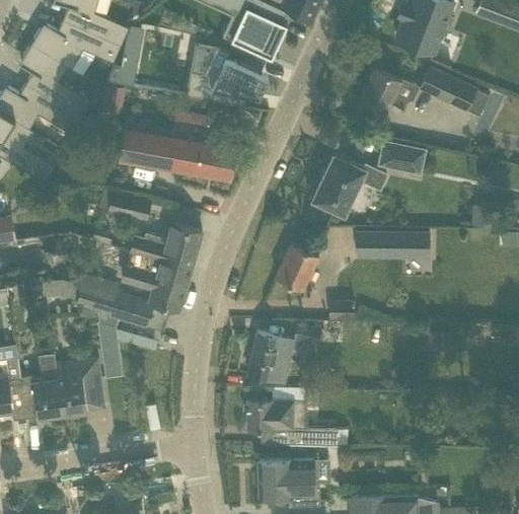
[(58,0),(57,4),(56,5),(68,9),(65,14),(62,21),(120,48),(129,29),(106,19),(94,14),(97,2),(97,0),(58,0)]
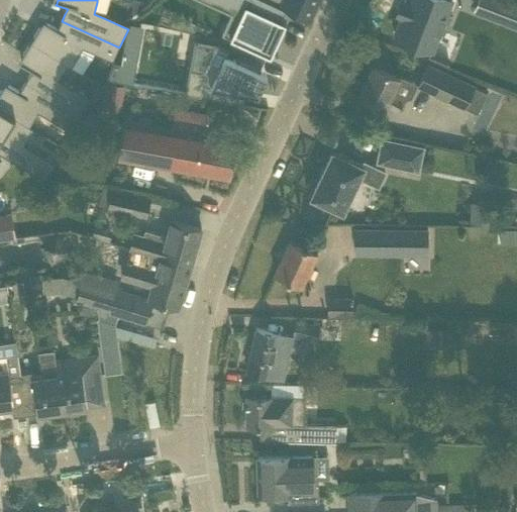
[(228,0),(225,9),(242,17),(240,21),(239,20),(230,41),(257,55),(260,56),(267,59),(272,48),(275,49),(276,46),(277,46),(283,33),(286,27),(285,26),(282,25),(284,20),(287,14),(255,0),(228,0)]
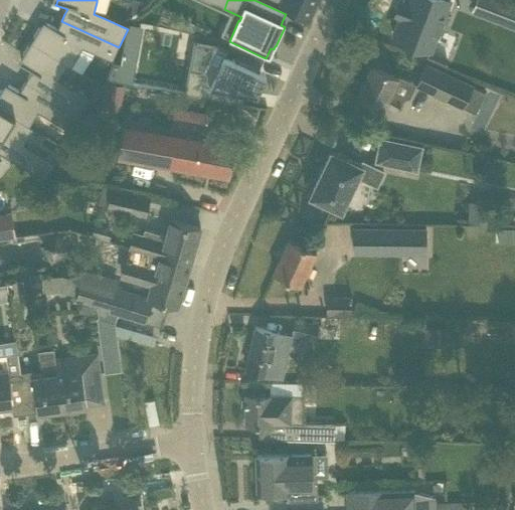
[(296,18),(308,24),(319,0),(258,0),(272,7),(285,13),(290,15),(296,18)]
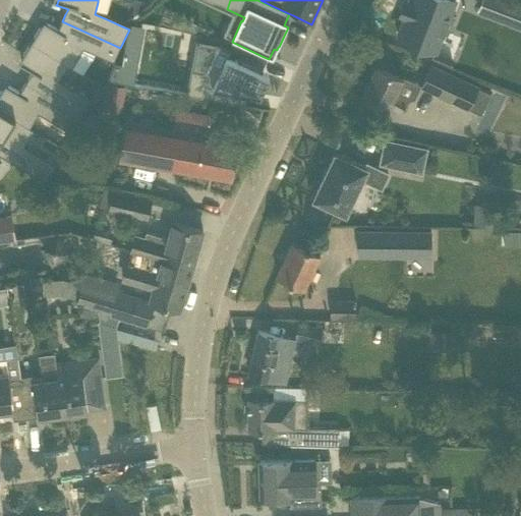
[(400,15),(392,35),(429,50),(437,32),(443,34),(450,14),(445,11),(449,0),(405,0),(403,0),(401,0),(397,13),(400,15)]
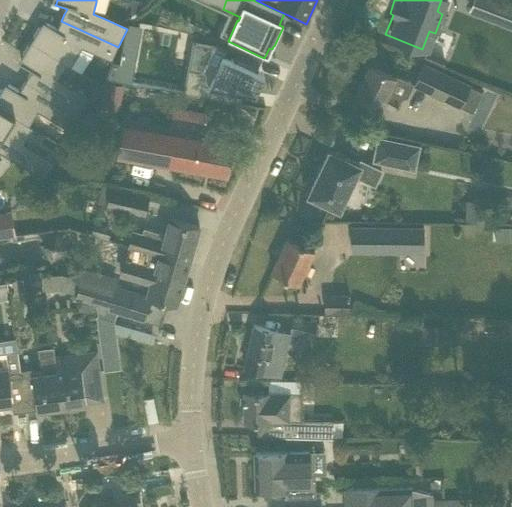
[(511,31),(511,7),(492,0),(475,0),(470,16),(511,31)]
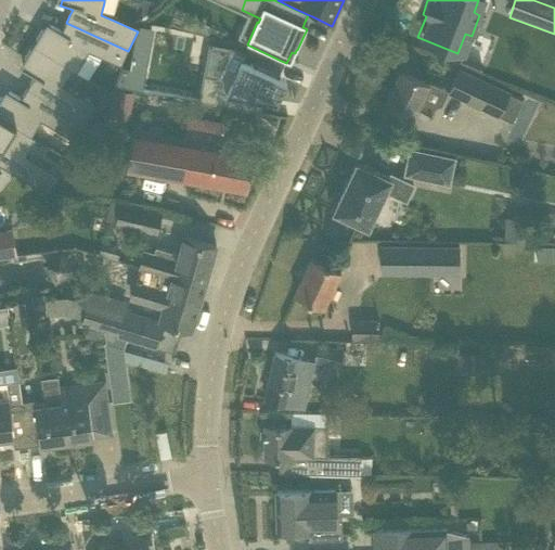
[(42,34),(33,49),(72,73),(76,76),(86,60),(89,54),(103,61),(120,68),(128,51),(66,23),(62,35),(50,28),(50,29),(50,30),(46,36),(42,34)]
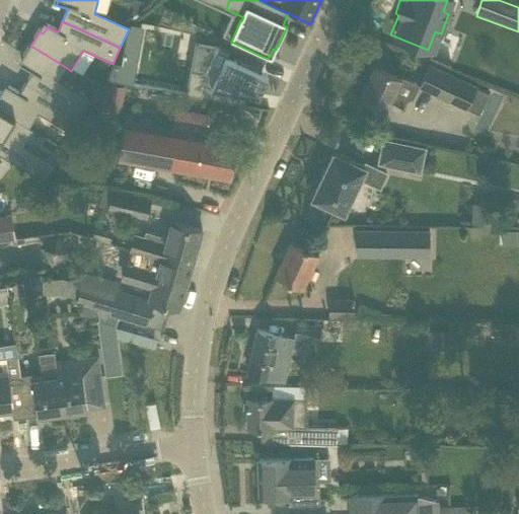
[(157,53),(123,47),(119,74),(179,83),(188,31),(161,27),(157,53)]
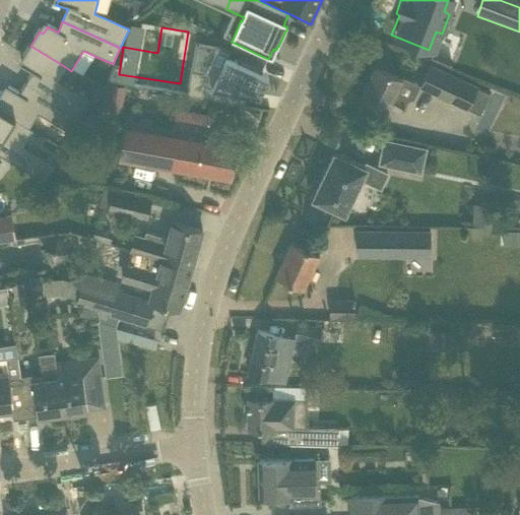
[(126,39),(125,47),(140,49),(144,29),(131,27),(126,39)]
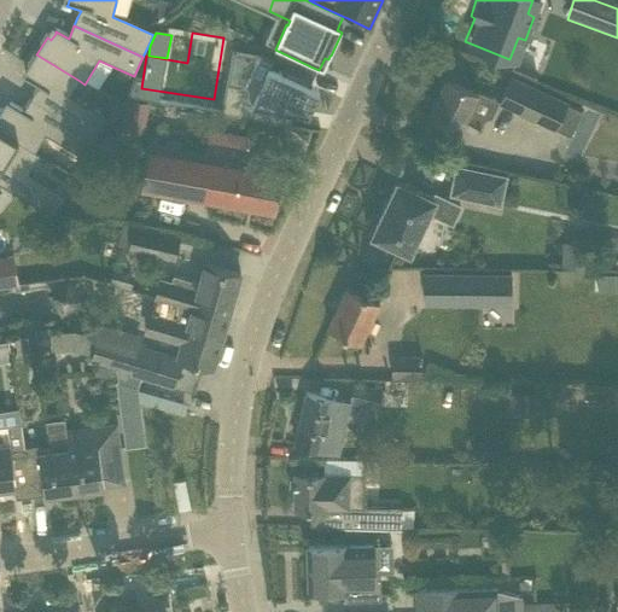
[(27,80),(25,81),(38,88),(30,102),(95,141),(108,122),(103,118),(69,99),(77,86),(79,83),(80,81),(36,54),(27,70),(31,73),(27,80)]
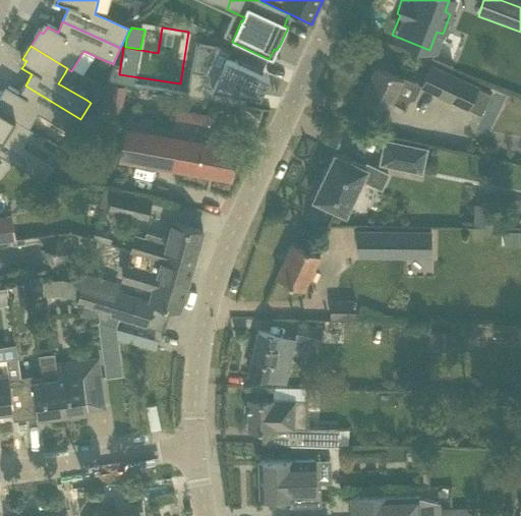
[(190,72),(186,98),(244,108),(249,97),(256,98),(261,99),(270,78),(262,75),(264,68),(241,58),(238,64),(229,60),(232,54),(217,47),(205,74),(190,72)]
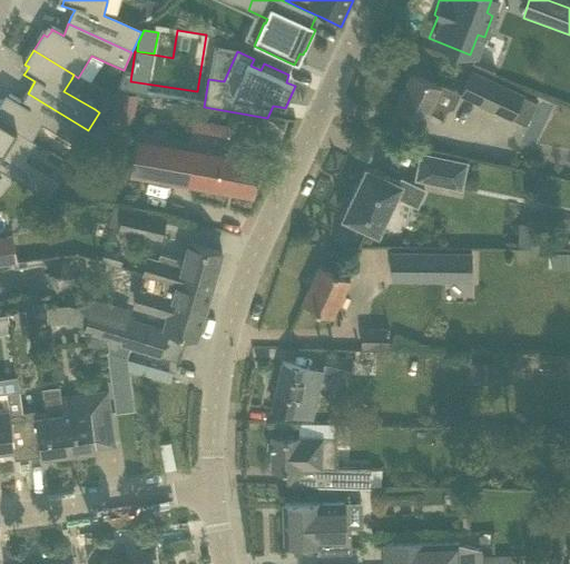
[(460,97),(432,85),(412,75),(396,109),(440,129),(446,116),(445,116),(446,115),(453,111),(460,99),(460,97)]
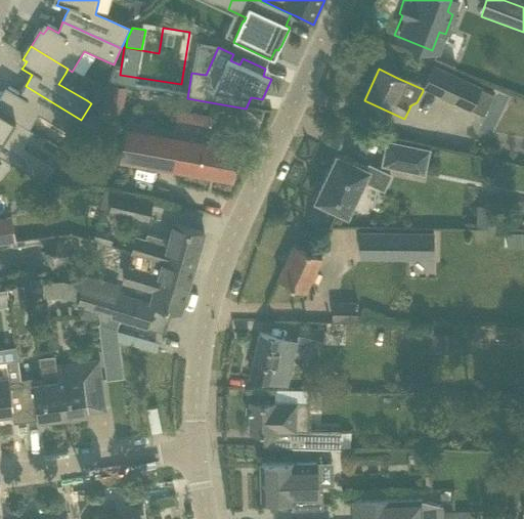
[(423,91),(471,115),(481,91),(433,69),(423,89),(423,91)]
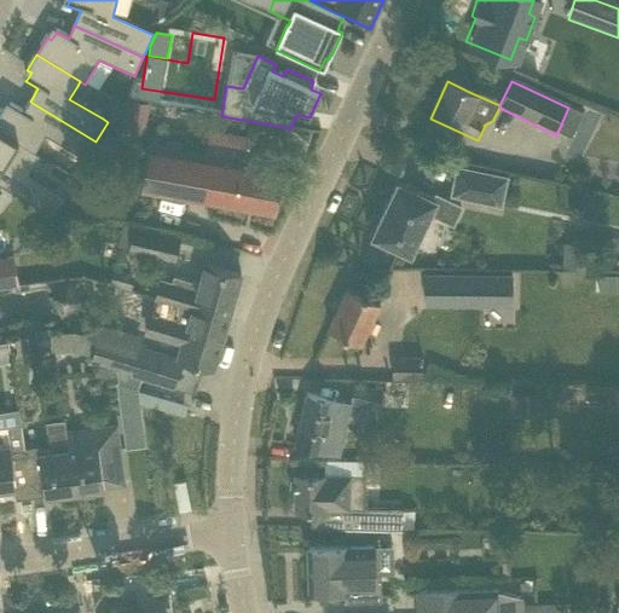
[(1,113),(0,114),(0,134),(35,156),(35,155),(39,150),(46,138),(84,161),(96,142),(30,102),(23,115),(10,107),(10,108),(10,109),(5,116),(1,113)]
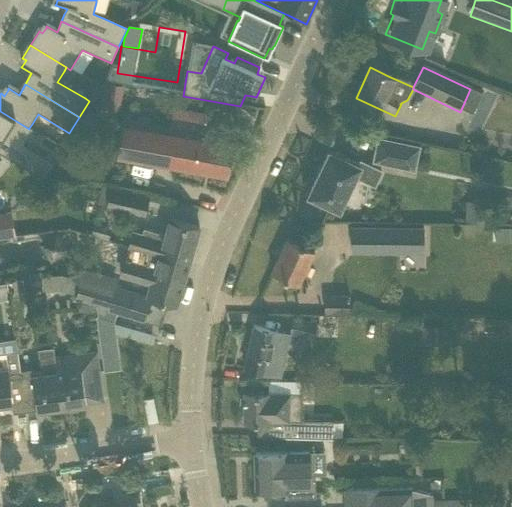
[(104,87),(102,98),(121,102),(123,90),(104,87)]
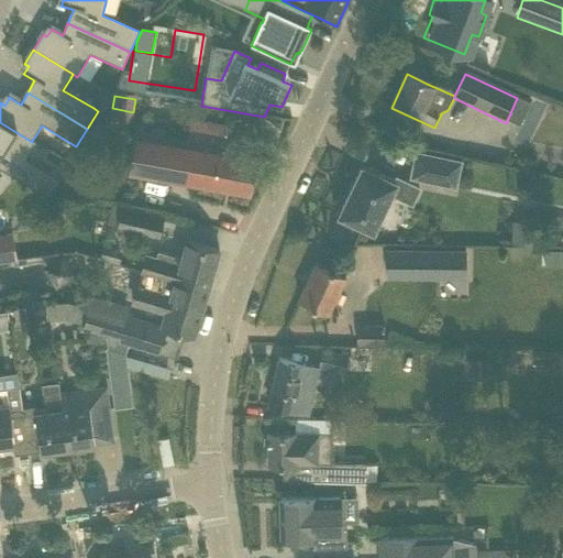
[(0,170),(48,200),(59,182),(25,161),(36,144),(32,141),(32,142),(0,122),(0,170)]
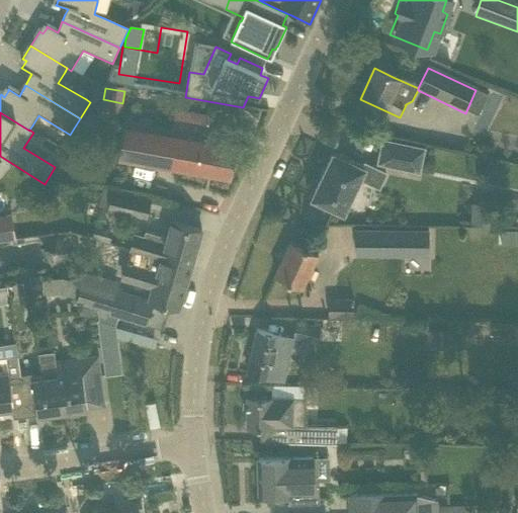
[(117,161),(230,181),(237,144),(206,139),(209,119),(174,113),(171,133),(123,124),(117,161)]
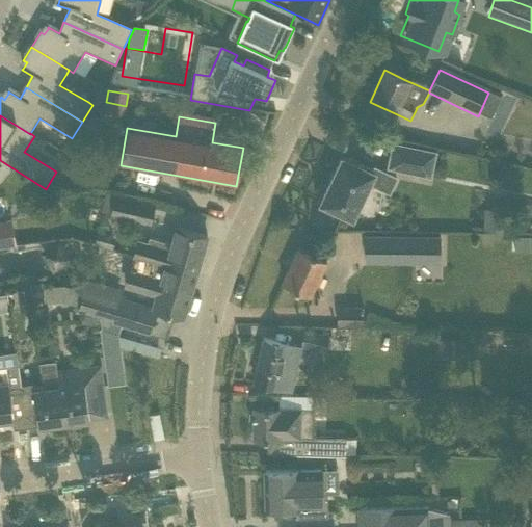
[(389,169),(430,178),(434,156),(394,148),(389,169)]
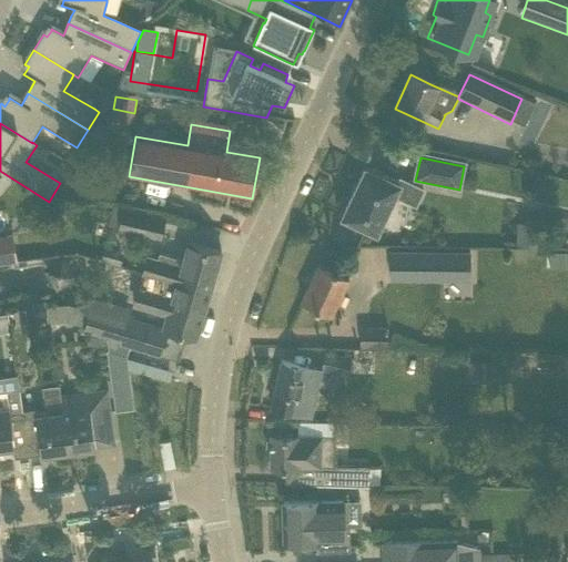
[(342,218),(346,220),(345,224),(356,230),(358,226),(376,234),(393,198),(415,208),(423,193),(399,182),(398,185),(365,170),(342,218)]
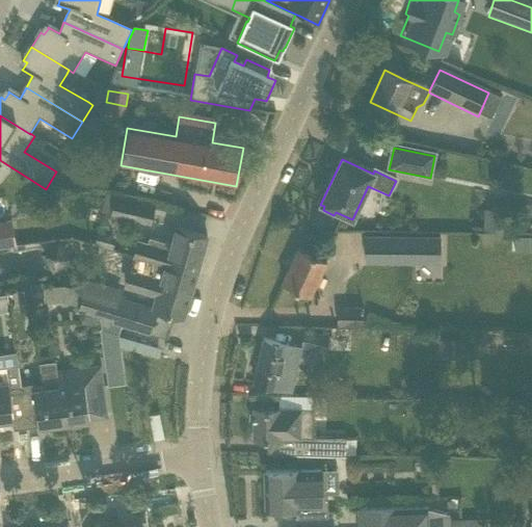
[(0,181),(11,168),(0,161),(0,181)]
